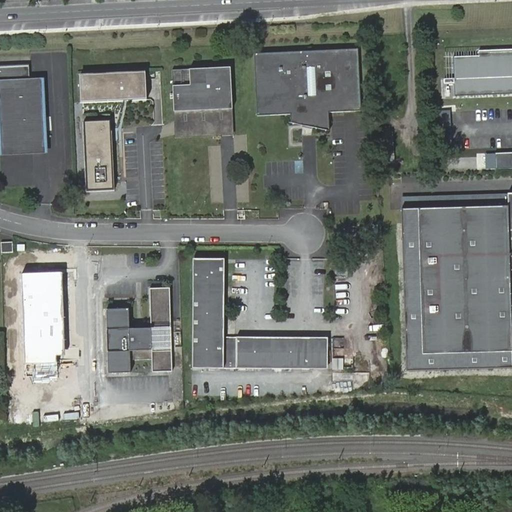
[(358,49),(254,54),(257,116),(290,115),(290,123),(329,131),(328,113),(361,112),(358,49)]
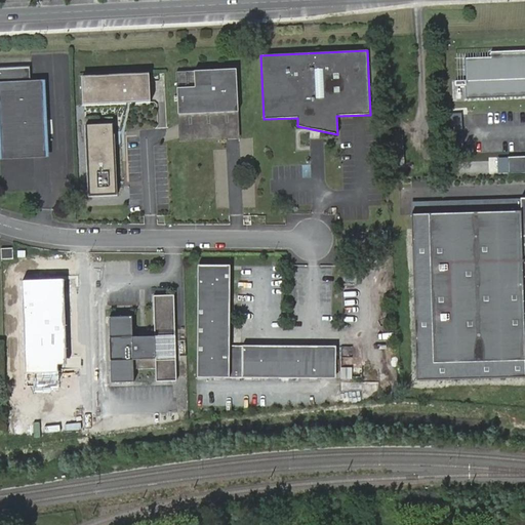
[(467,104),(524,101),(524,56),(491,58),(491,63),(466,64),(467,86),(456,86),(456,91),(467,91),(467,104)]
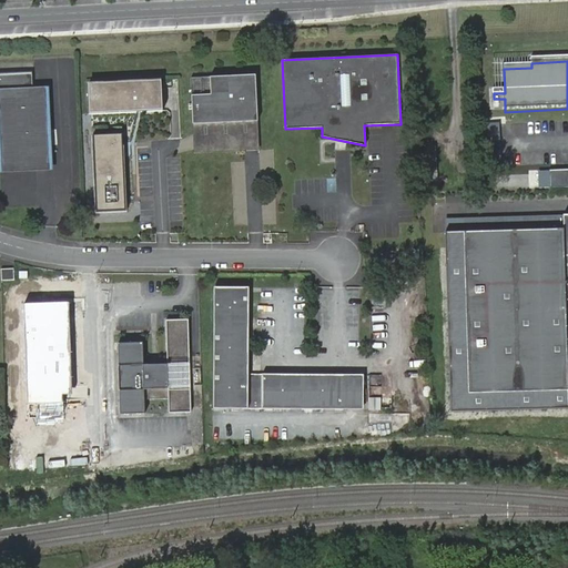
[(50,85),(33,87),(33,69),(0,70),(0,163),(53,161),(50,85)]
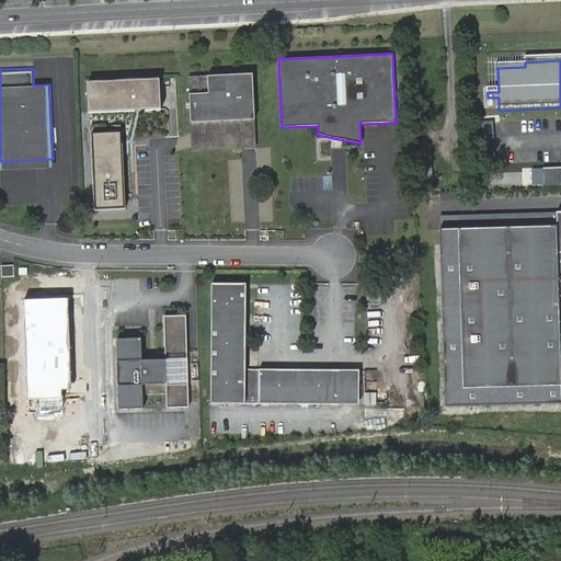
[(252,75),(189,77),(191,123),(254,119),(252,75)]
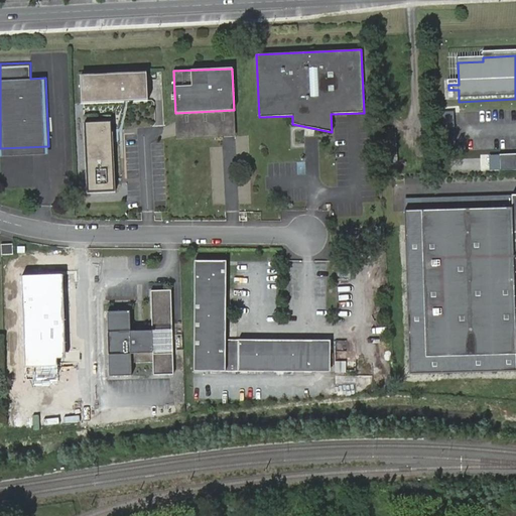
[(146,73),(80,76),(81,104),(147,101),(146,73)]
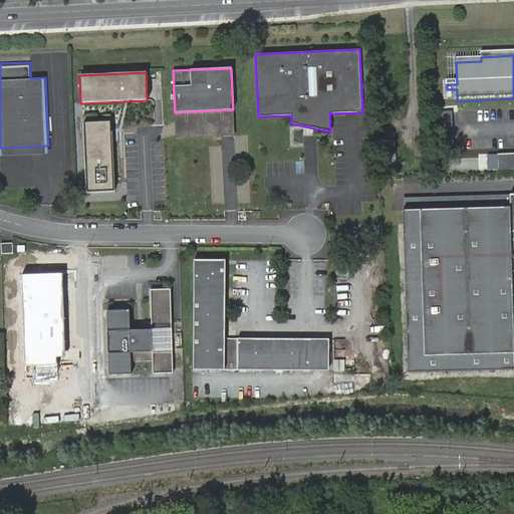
[(233,109),(175,112),(176,139),(234,136),(233,109)]
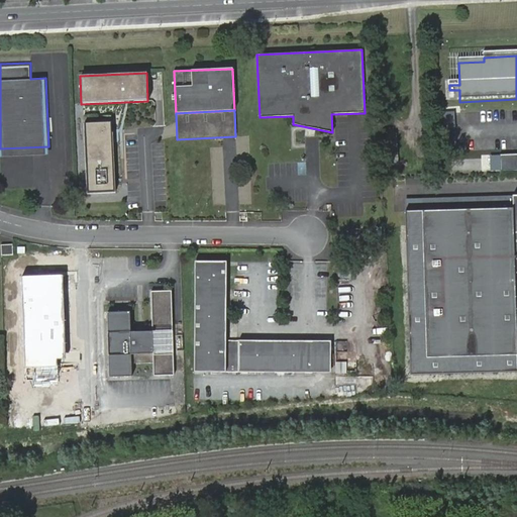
[(85,123),(87,193),(114,192),(111,122),(85,123)]
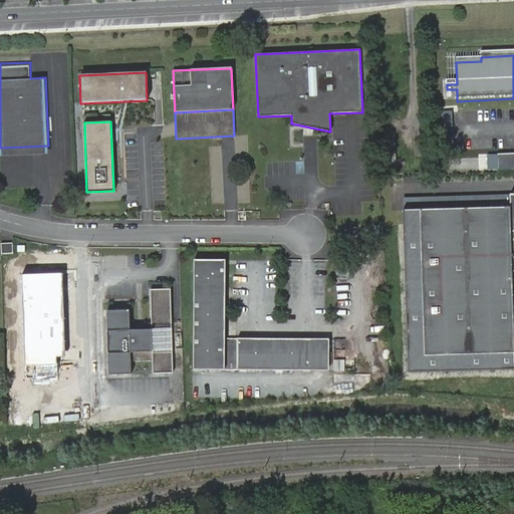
[(513,158),(502,158),(502,176),(513,175),(513,158)]
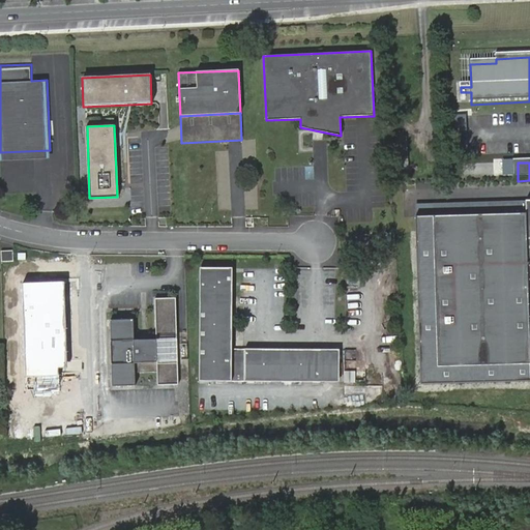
[(529,221),(529,207),(436,210),(436,224),(529,221)]
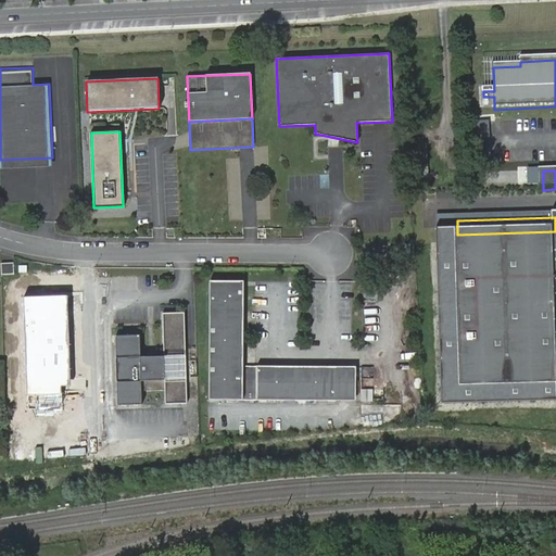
[(555,373),(555,231),(457,235),(463,377),(555,373)]
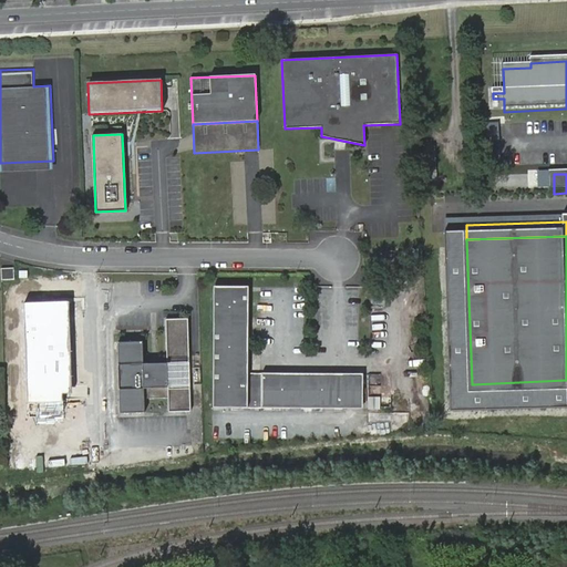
[(14,279),(13,266),(1,266),(1,280),(14,279)]
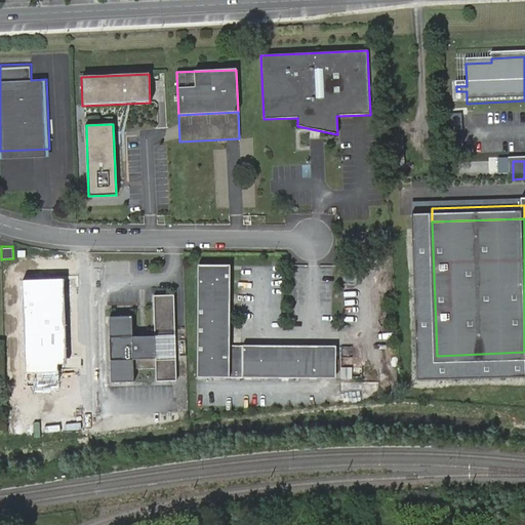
[(288,379),(287,347),(229,346),(230,267),(198,266),(196,377),(288,379)]
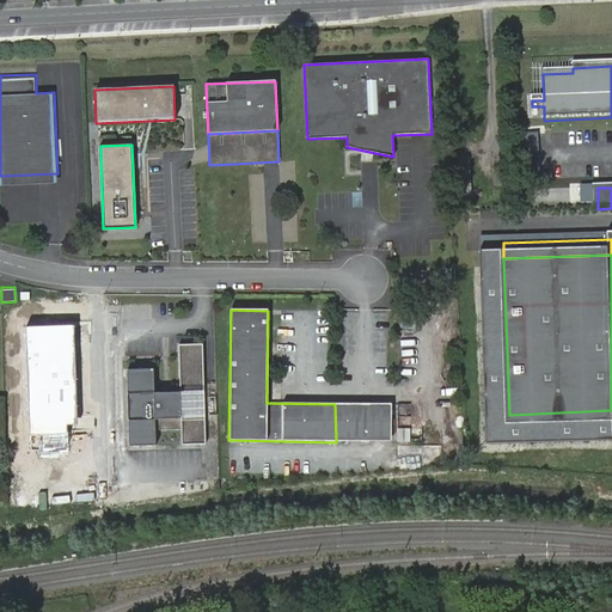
[(204,445),(202,344),(178,344),(179,393),(161,393),(153,393),(153,369),(126,371),(127,395),(127,421),(128,421),(128,447),(154,446),(154,430),(181,429),(181,446),(204,445)]
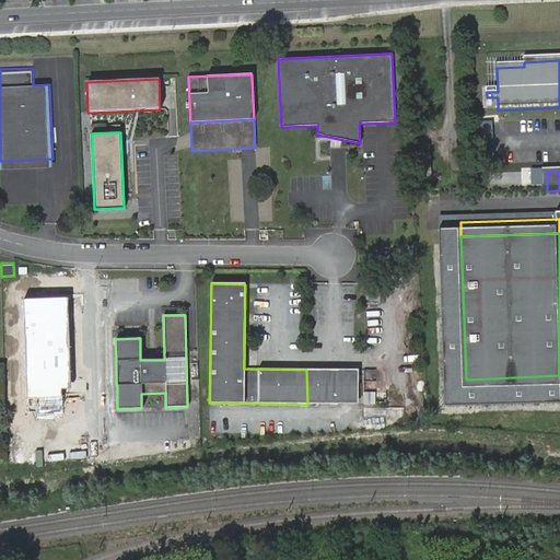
[(357,405),(358,371),(306,370),(307,405),(357,405)]
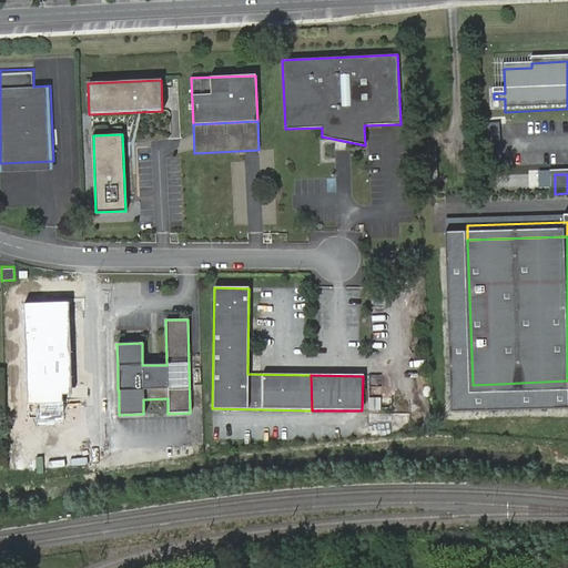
[(379,398),(368,397),(368,411),(379,411),(379,398)]
